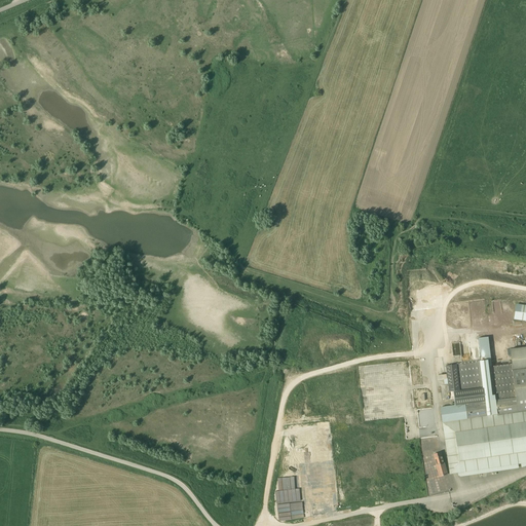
[(525,304),(525,305),(516,304),(514,320),(525,321),(525,304)]
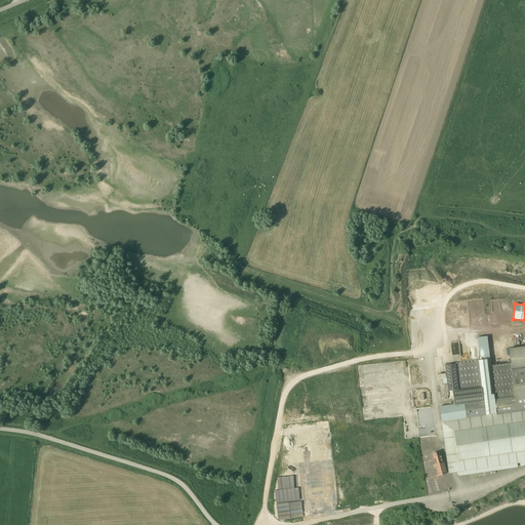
[(524,347),(510,349),(511,363),(491,365),(487,336),(478,337),(480,360),(456,363),(456,364),(445,365),(448,392),(452,391),(454,405),(440,406),(442,421),(441,421),(445,444),(444,444),(449,474),(456,473),(457,475),(459,476),(519,468),(524,465),(524,347)]
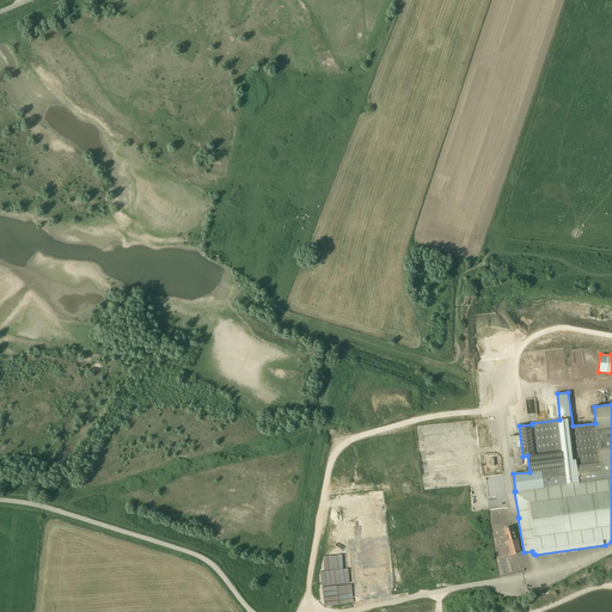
[(418,439),(420,452),(433,451),(441,450),(441,445),(438,445),(436,436),(418,439)]
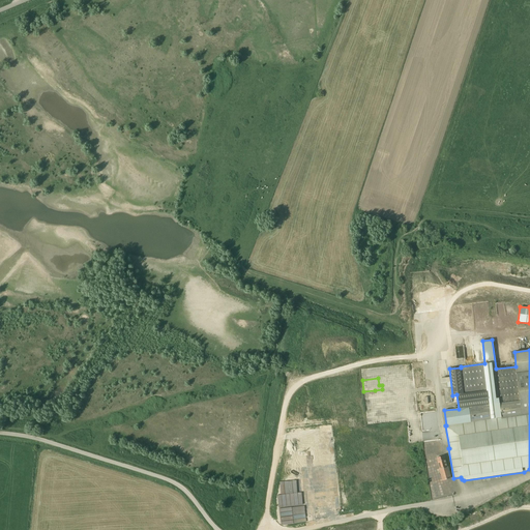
[(439,466),(446,464),(445,460),(444,455),(437,458),(438,462),(439,466)]
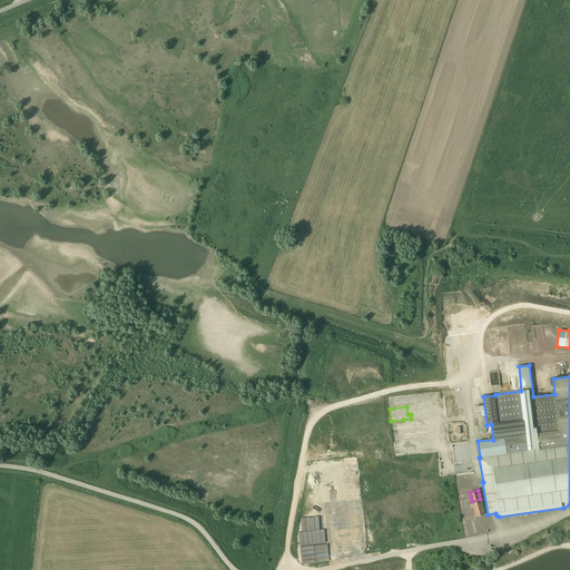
[(474,511),(483,508),(481,502),(480,499),(472,501),(473,504),(472,504),(474,511)]
